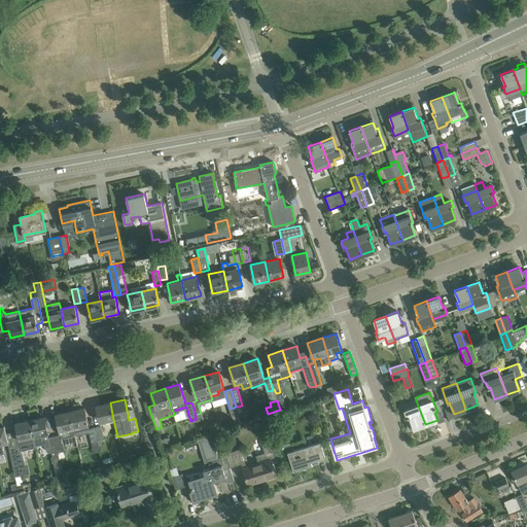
[(113,420),(110,402),(96,406),(98,416),(100,424),(107,423),(107,421),(113,420)]
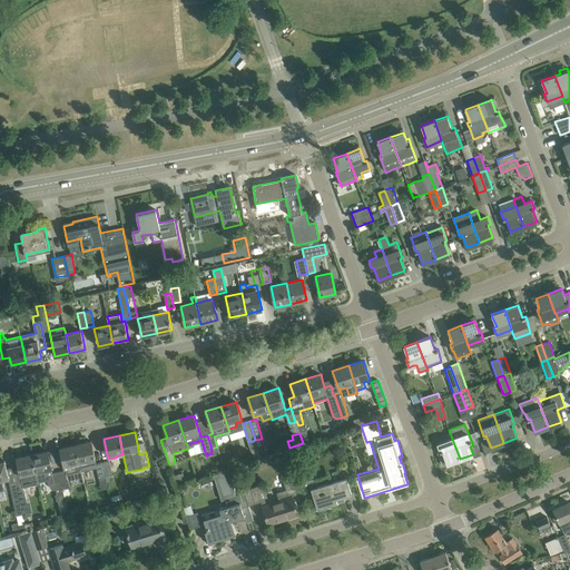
[(440,455),(439,457),(442,465),(460,459),(452,439),(436,444),(440,451),(439,451),(439,452),(440,455)]
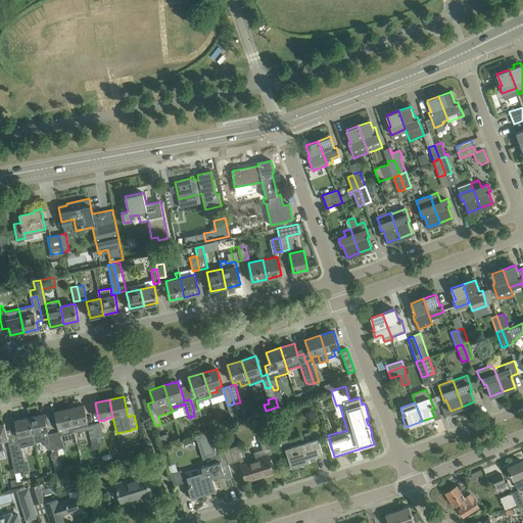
[(88,424),(84,405),(69,408),(75,432),(82,431),(81,425),(88,424)]
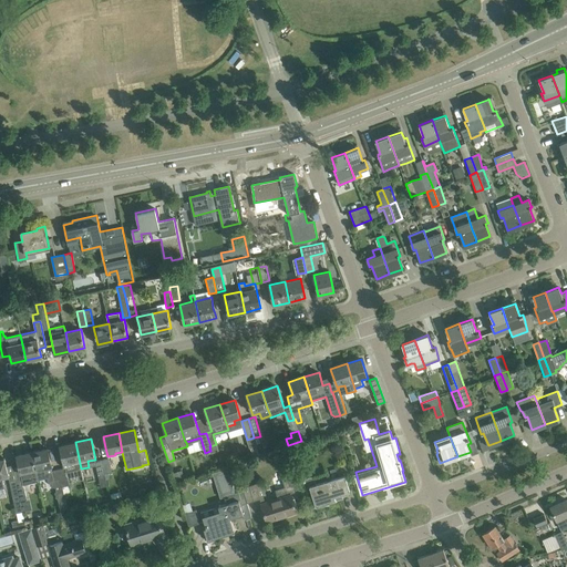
[(81,468),(75,442),(60,445),(64,466),(71,465),(72,471),(81,468)]
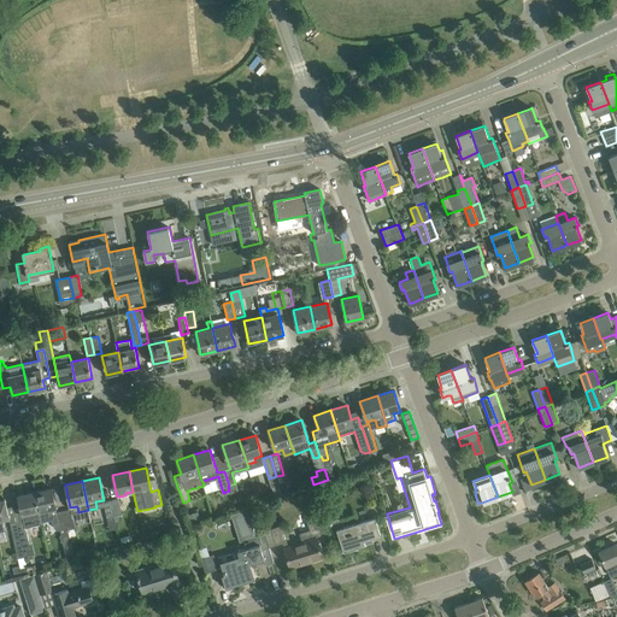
[(62,540),(60,541),(65,545),(68,542),(71,541),(70,538),(69,529),(68,530),(64,511),(57,512),(57,510),(52,488),(35,492),(39,511),(41,523),(52,521),(53,524),(54,524),(54,528),(58,530),(60,530),(62,535),(60,536),(62,540)]
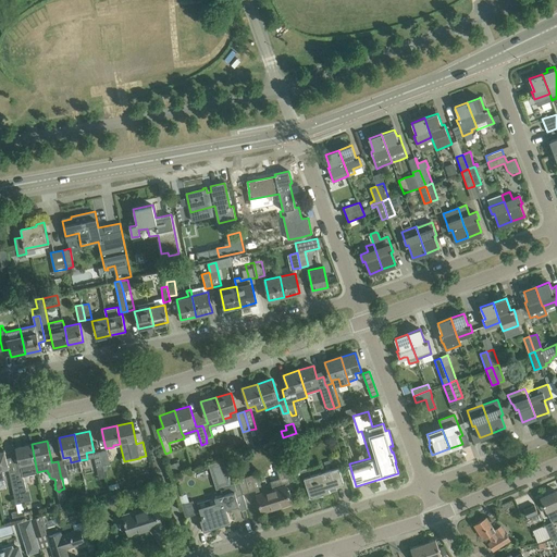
[(32,444),(16,447),(21,468),(27,466),(27,463),(35,461),(32,444)]
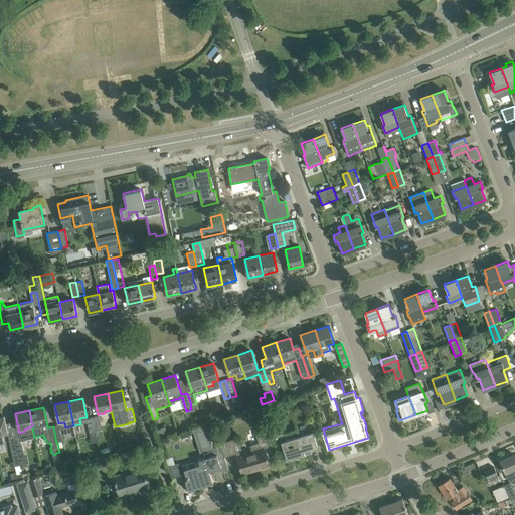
[(96,431),(102,428),(100,416),(94,417),(96,431)]
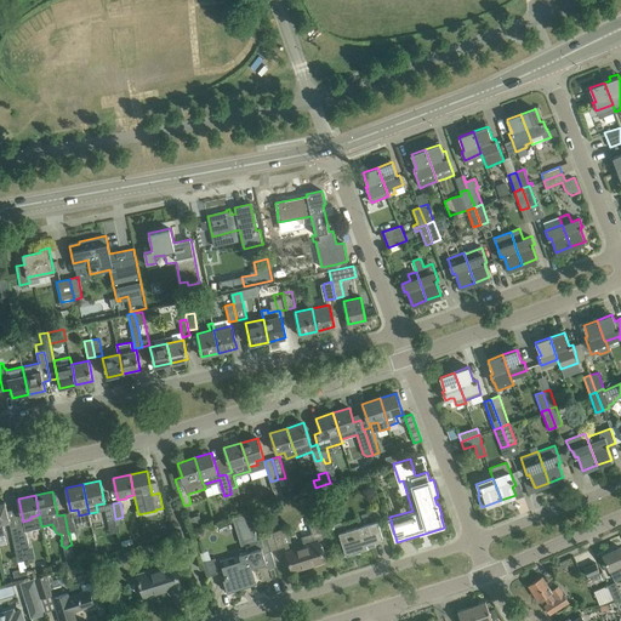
[(108,520),(107,520),(109,528),(117,527),(115,519),(113,503),(104,506),(108,520)]
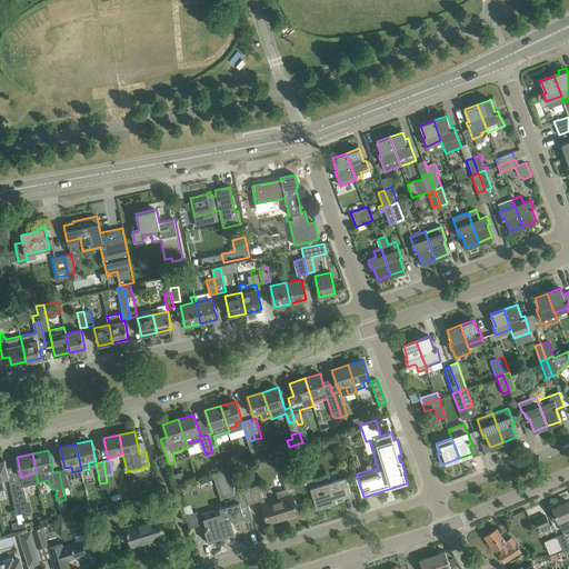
[(70,487),(66,469),(59,471),(62,489),(63,488),(70,487)]
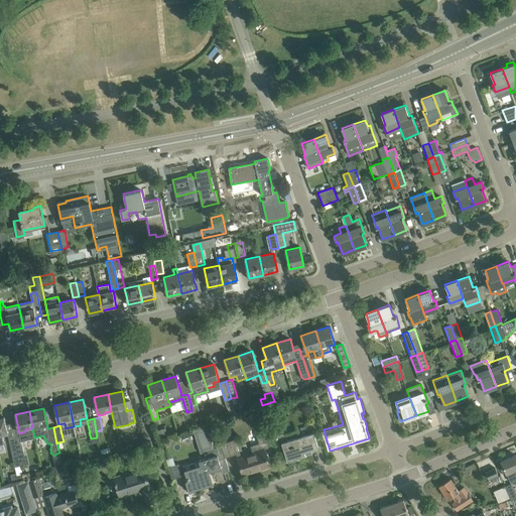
[(205,459),(199,461),(201,467),(184,472),(187,482),(185,483),(187,489),(203,485),(202,484),(206,483),(207,486),(213,484),(210,471),(221,468),(219,460),(225,458),(221,444),(216,446),(217,448),(214,448),(207,426),(194,430),(200,453),(204,453),(205,459)]
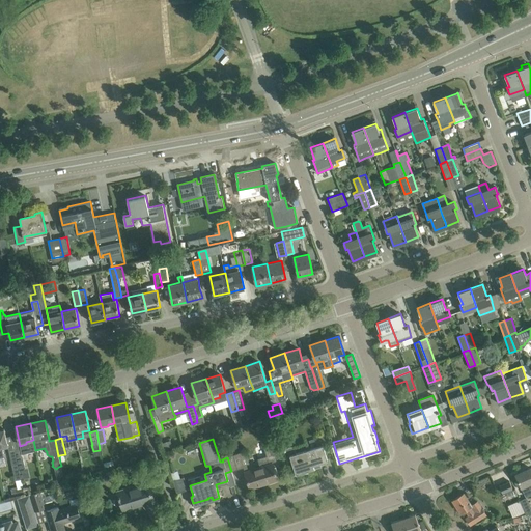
[(258,458),(259,465),(248,469),(244,470),(250,488),(278,479),(273,465),(281,462),(278,452),(275,442),(263,446),(267,456),(258,458)]
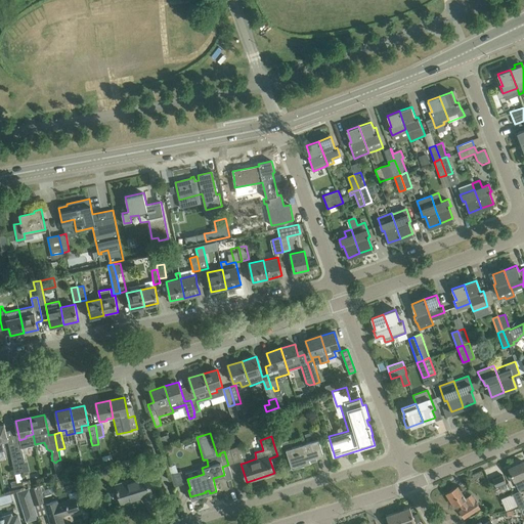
[(292,468),(310,462),(309,459),(322,454),(319,444),(318,439),(290,448),(288,442),(280,444),(282,452),(286,462),(290,461),(292,468)]
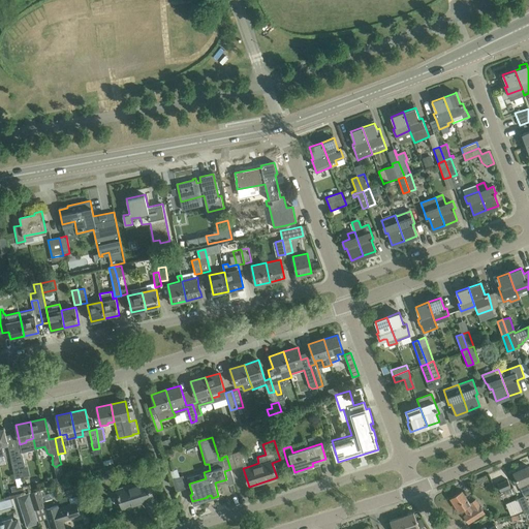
[(25,466),(22,456),(20,445),(14,446),(19,467),(25,466)]
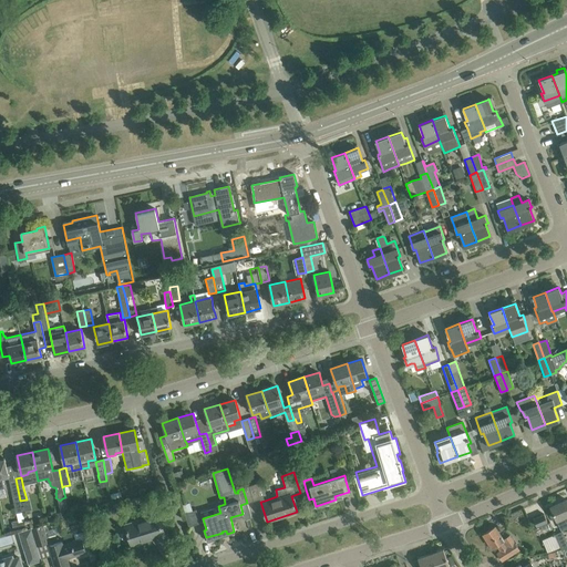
[(9,481),(11,491),(17,513),(22,512),(20,501),(16,478),(9,481)]
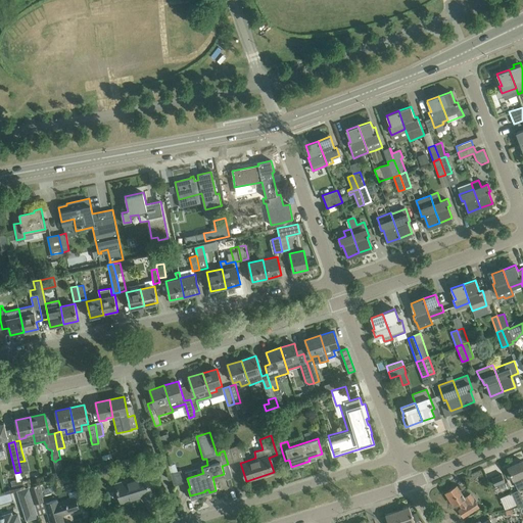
[(235,446),(224,449),(224,450),(228,464),(240,460),(235,446)]
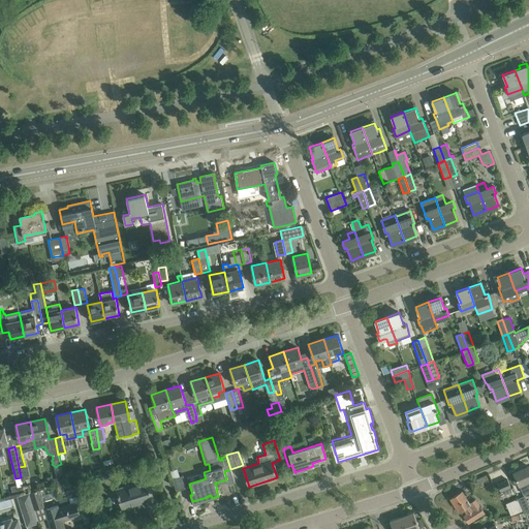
[(528,468),(528,466),(514,472),(519,485),(524,495),(528,492),(528,468)]
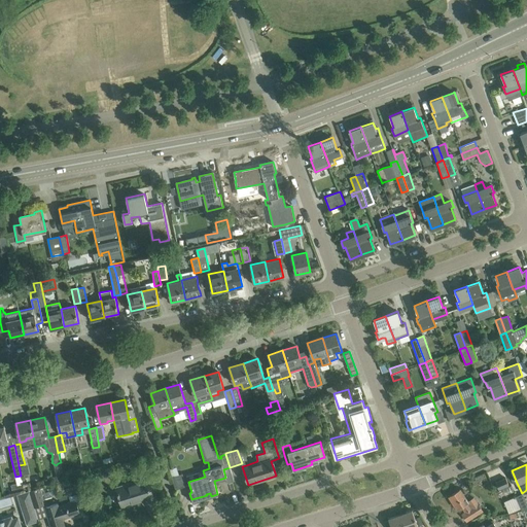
[(186,486),(182,473),(171,477),(175,489),(186,486)]
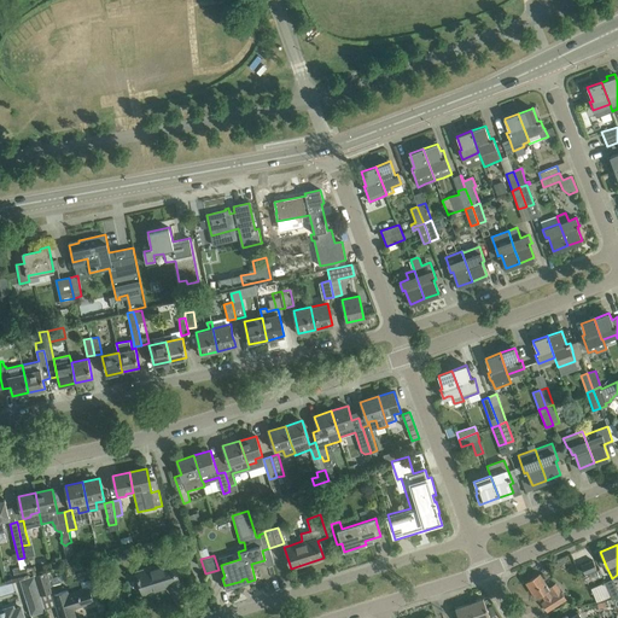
[(596,569),(593,560),(581,565),(584,573),(596,569)]
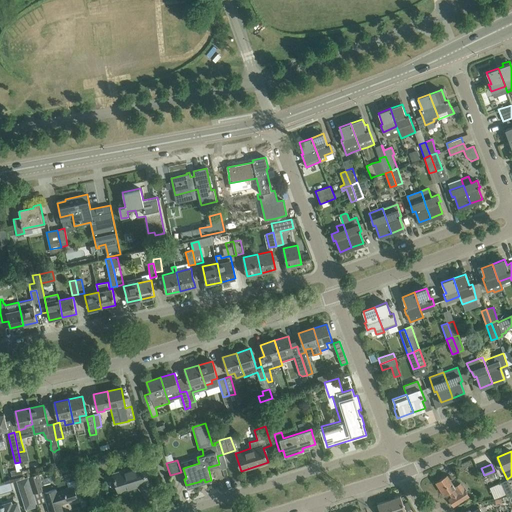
[(155,495),(147,483),(148,483),(143,465),(114,474),(119,492),(138,486),(148,500),(155,495)]
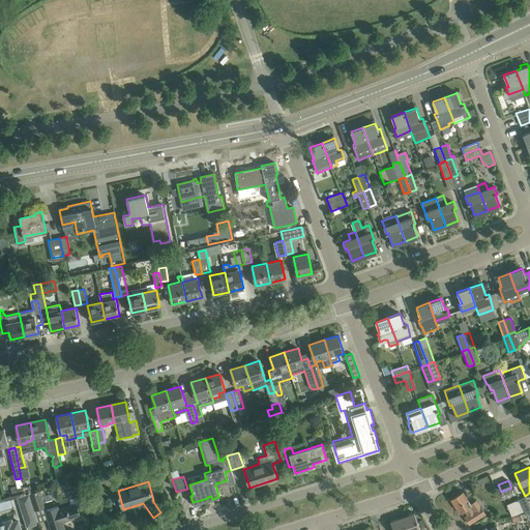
[(30,493),(35,510),(43,507),(38,491),(30,493)]
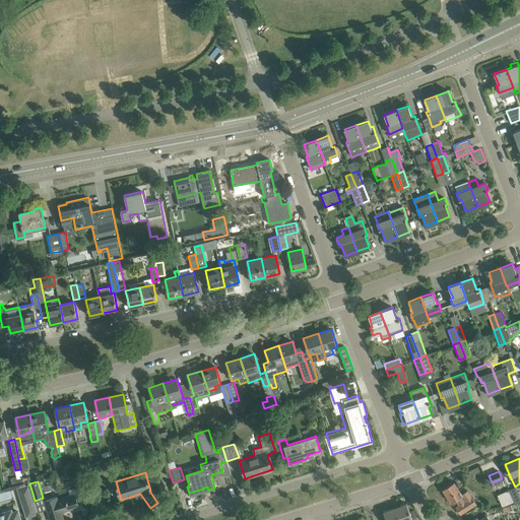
[(467,491),(461,495),(454,482),(443,490),(451,502),(455,500),(459,505),(456,507),(460,514),(475,504),(467,491)]
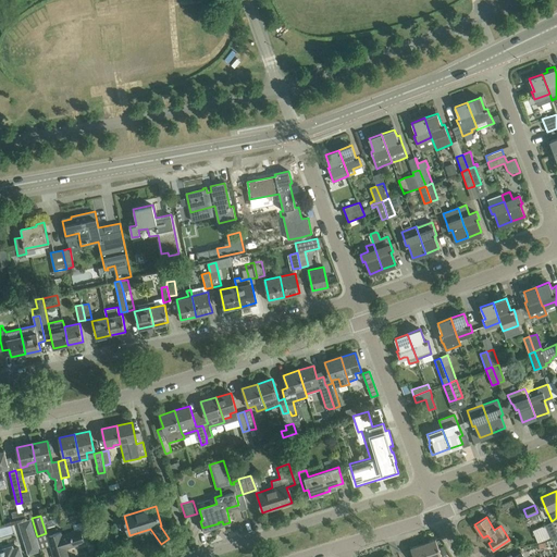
[(41,551),(31,518),(17,522),(27,555),(41,551)]
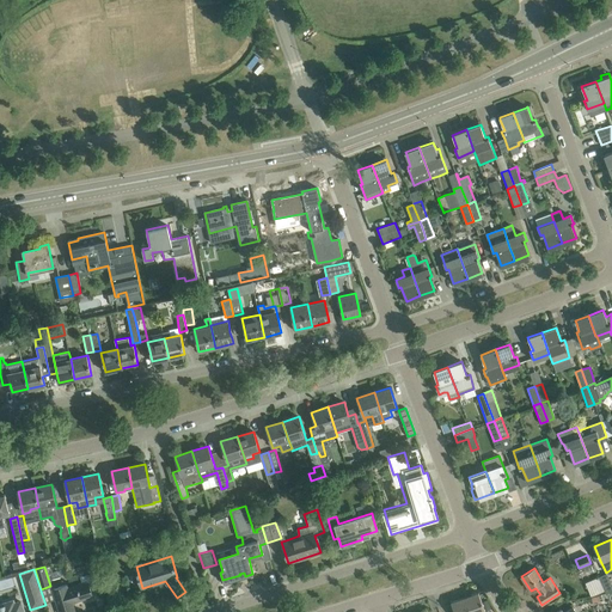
[(87,582),(96,580),(93,571),(80,576),(83,583),(67,588),(66,585),(53,588),(53,589),(56,599),(60,611),(63,611),(66,611),(71,611),(73,611),(74,611),(72,601),(92,595),(89,583),(87,582)]
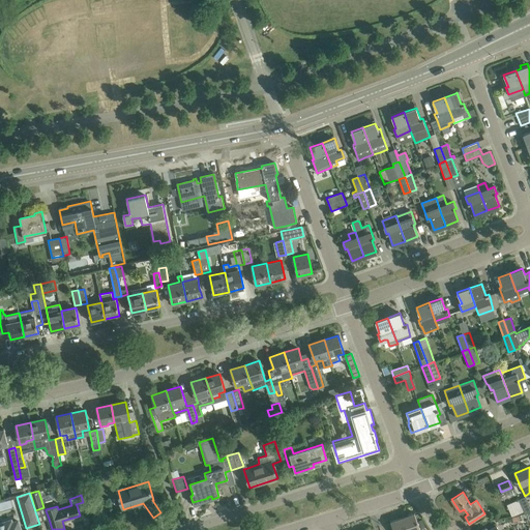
[(529,509),(529,506),(526,497),(519,499),(524,510),(525,512),(529,509)]
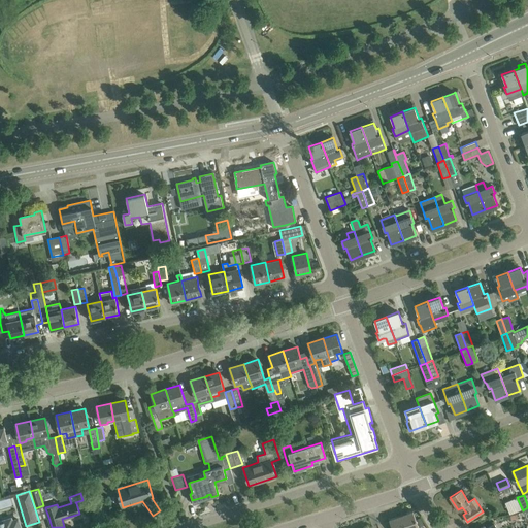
[(522,508),(517,497),(505,502),(510,514),(522,508)]
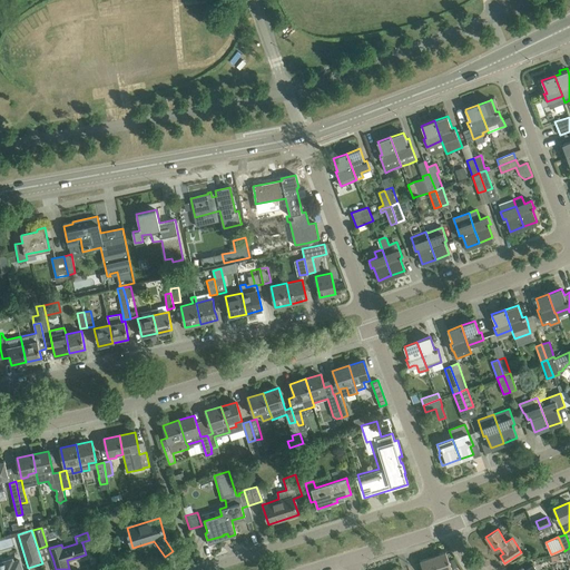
[(450,569),(452,569),(445,551),(433,557),(436,569),(450,569)]
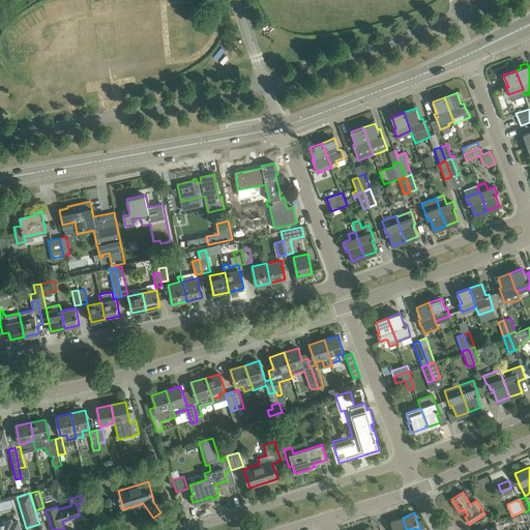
[(406,529),(403,518),(390,522),(392,529),(406,529)]
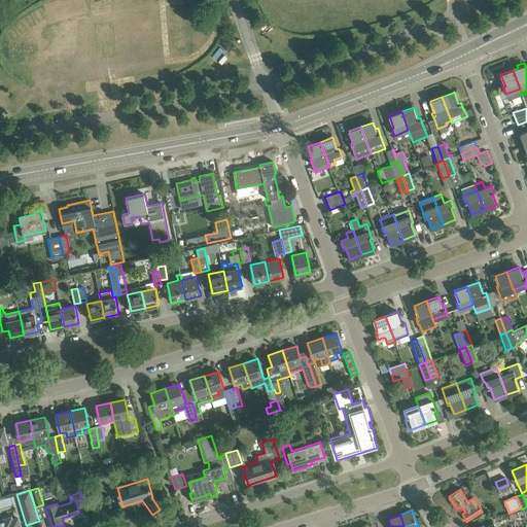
[(0,526),(20,526),(18,518),(11,520),(10,518),(0,521),(0,526)]
